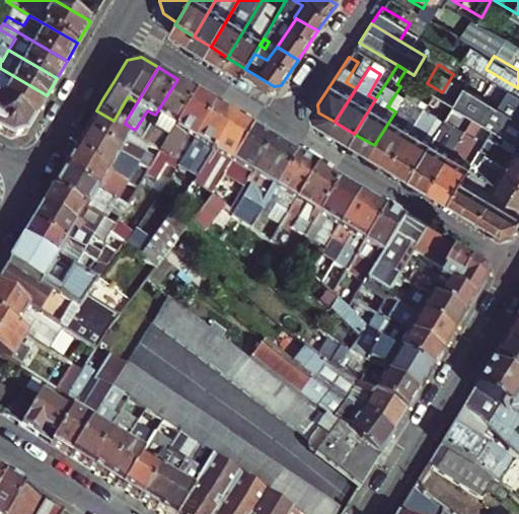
[(47,95),(0,68),(0,91),(35,113),(47,95)]
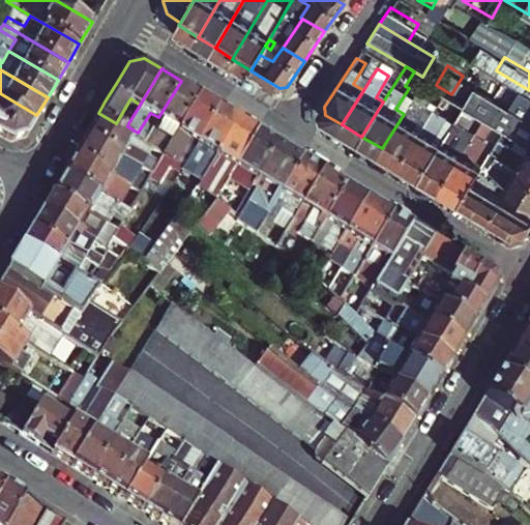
[(181,81),(158,117),(145,140),(158,148),(174,122),(178,125),(199,92),(181,81)]
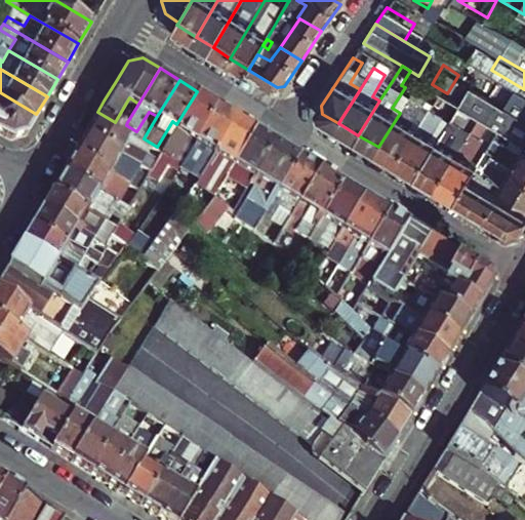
[(417,170),(439,136),(432,132),(445,111),(442,110),(450,95),(447,93),(442,90),(419,124),(398,159),(417,170)]
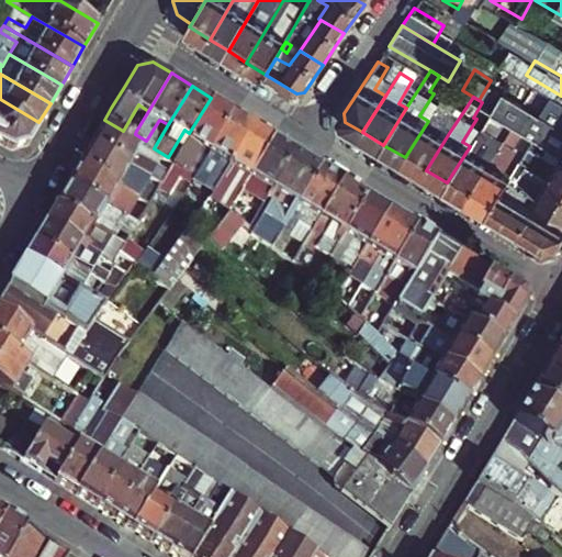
[(211,98),(189,133),(173,159),(169,166),(177,170),(180,165),(186,169),(202,143),(209,147),(232,110),(211,98)]
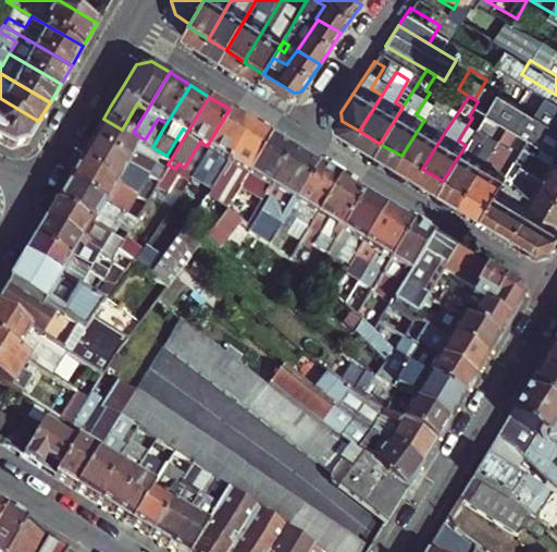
[(38,121),(0,98),(0,135),(14,143),(29,137),(38,121)]
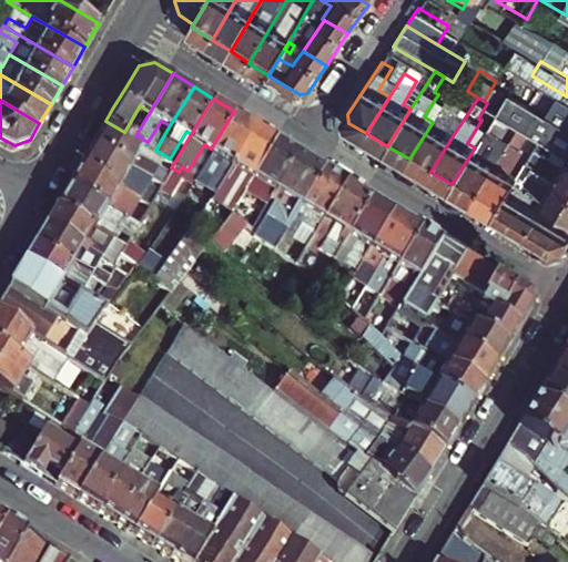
[(409,159),(430,172),(454,134),(446,131),(460,108),(446,100),(433,122),(409,159)]
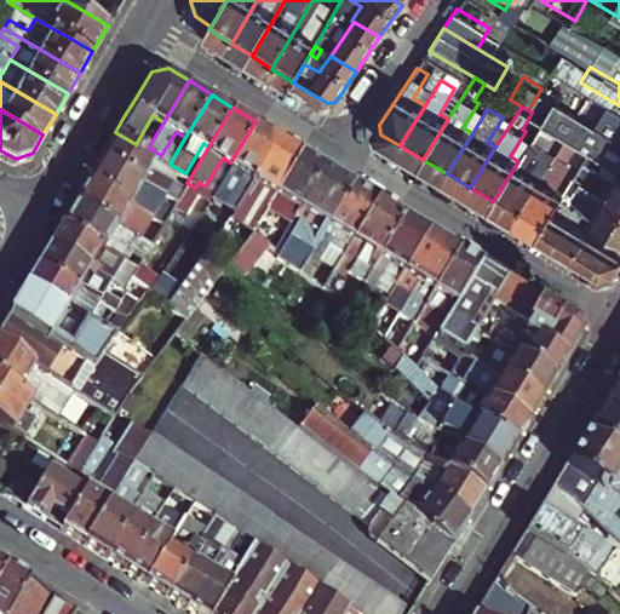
[(564,132),(591,148),(619,165),(619,135),(613,131),(579,110),(564,132)]
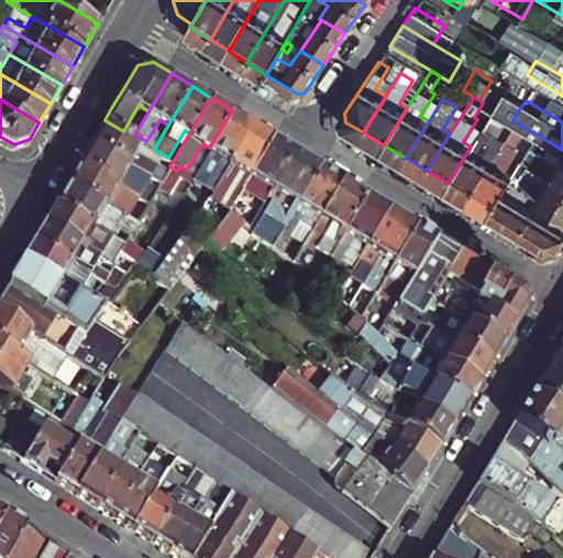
[(214,185),(253,122),(232,110),(209,148),(194,174),(214,185)]
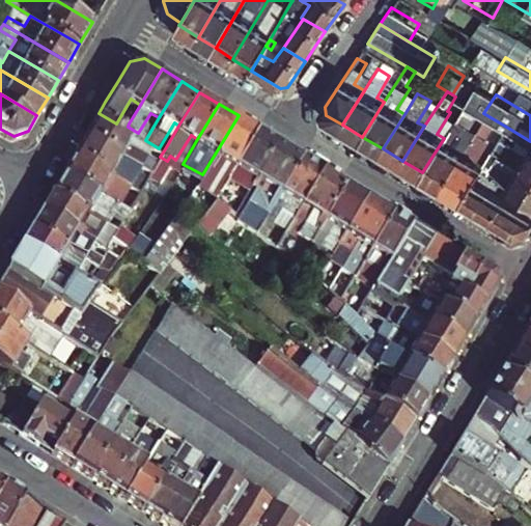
[(130,141),(134,134),(126,129),(119,126),(116,123),(99,113),(96,117),(87,132),(142,164),(152,170),(159,159),(130,141)]
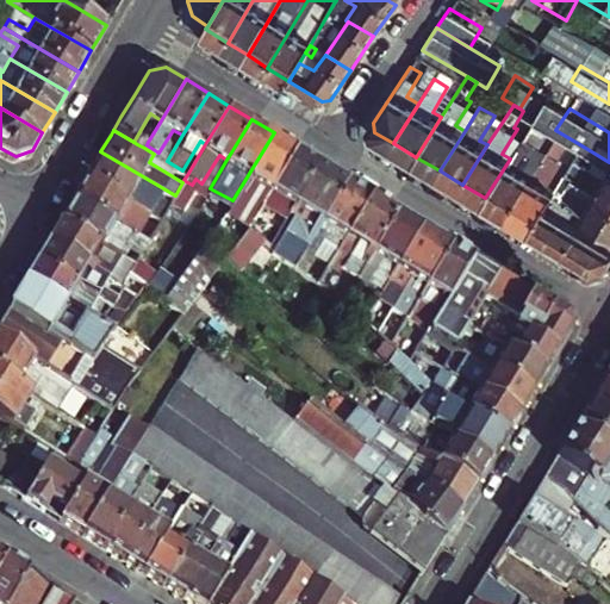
[(296,145),(274,132),(232,200),(198,249),(218,263),(226,254),(250,222),(272,187),(296,145)]
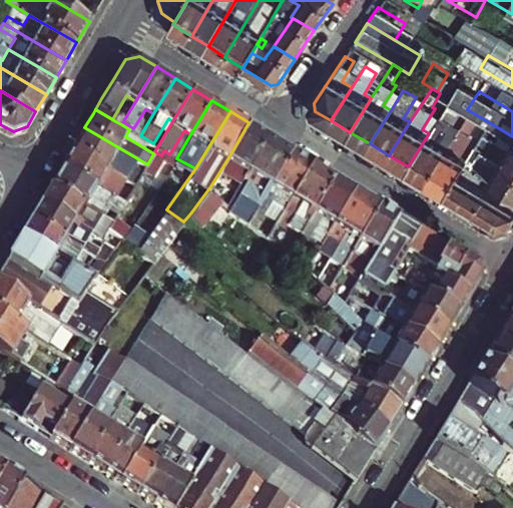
[(428,178),(449,145),(440,140),(453,119),(442,113),(429,133),(408,166),(428,178)]
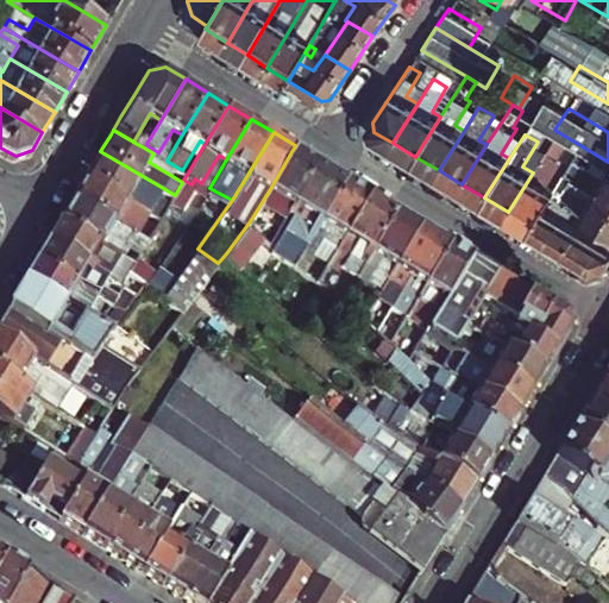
[(140,137),(137,144),(144,148),(146,145),(148,142),(140,137)]
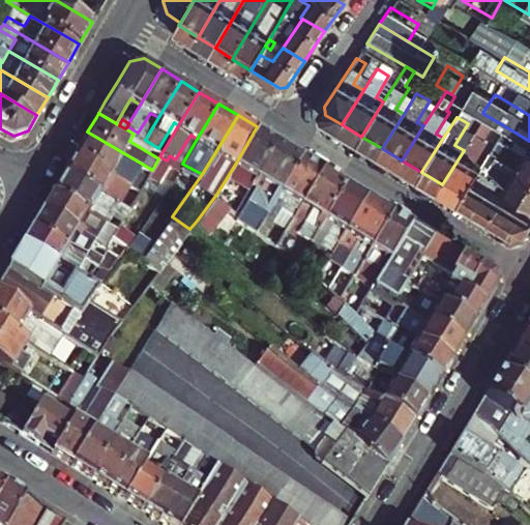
[(236,163),(256,174),(277,139),(257,126),(236,163)]
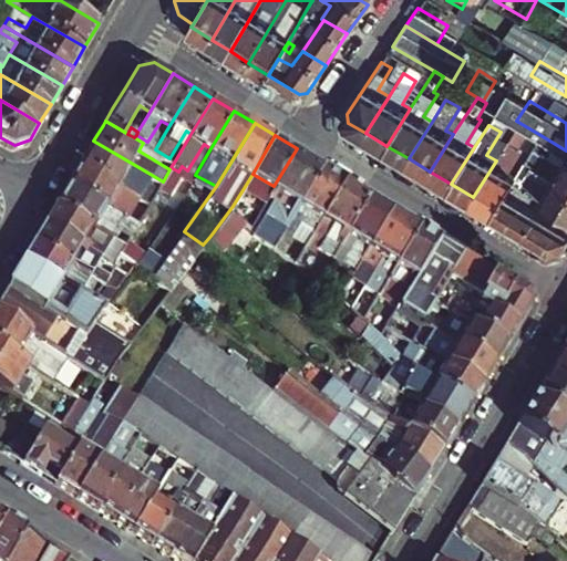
[(566,151),(540,135),(527,156),(566,179),(566,151)]
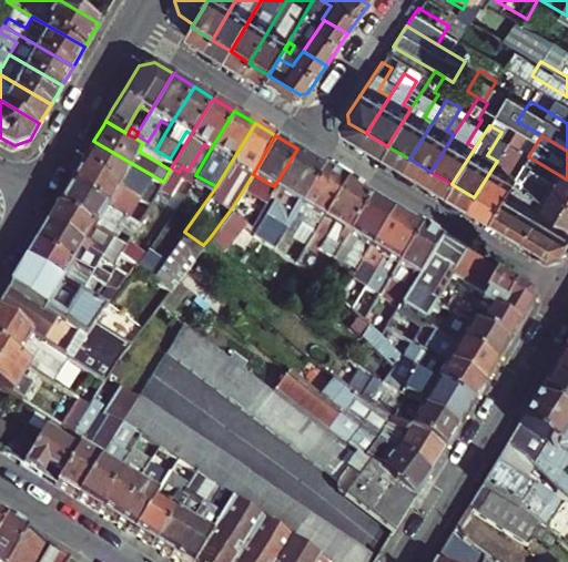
[(495,211),(516,177),(518,173),(509,169),(523,145),(510,139),(497,161),(474,197),(495,211)]
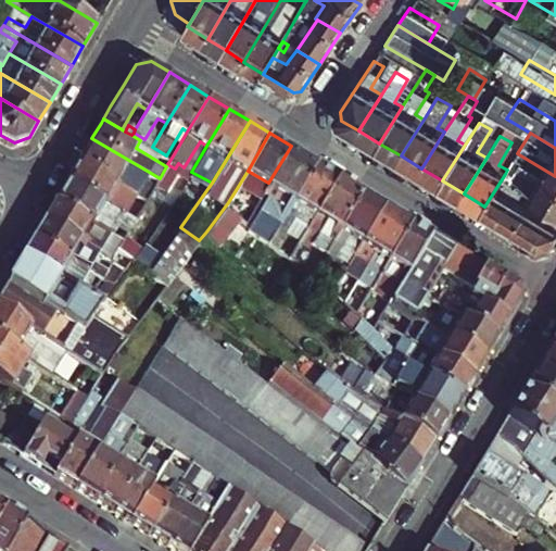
[(149,172),(91,138),(79,158),(131,188),(147,198),(151,191),(140,186),(149,172)]
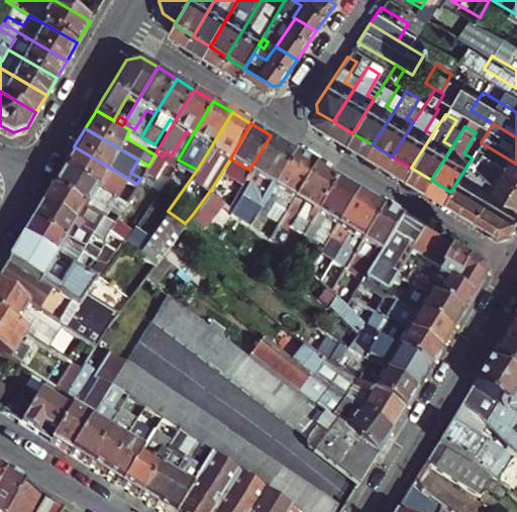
[(249,170),(246,175),(251,178),(240,195),(242,196),(240,200),(246,203),(240,213),(252,221),(295,150),(271,135),(249,170)]
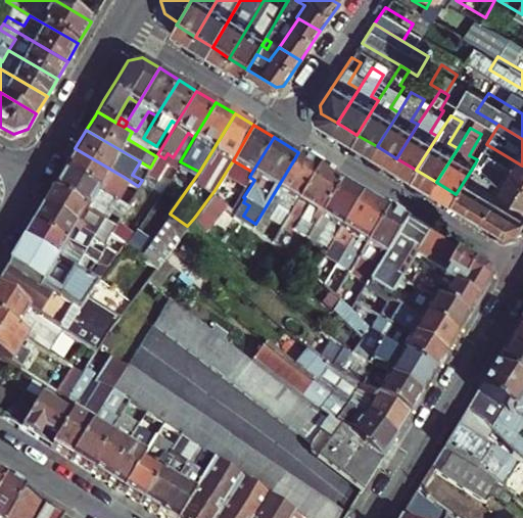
[(522,166),(486,144),(477,159),(475,163),(493,174),(501,179),(505,181),(522,192),(522,166)]
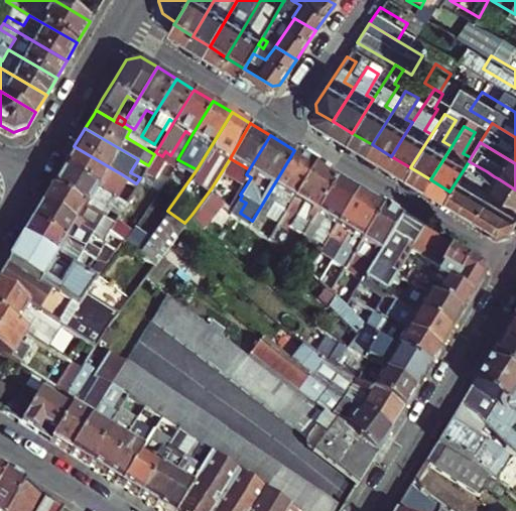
[(74,146),(62,165),(111,194),(125,203),(128,197),(120,190),(122,186),(117,183),(122,174),(74,146)]
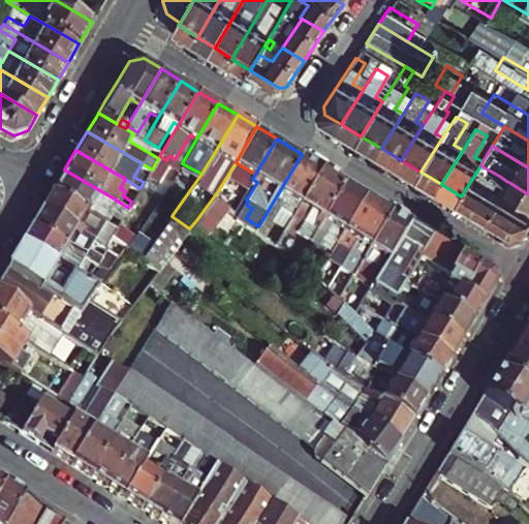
[(322,165),(302,154),(258,226),(265,232),(281,205),(294,212),(322,165)]
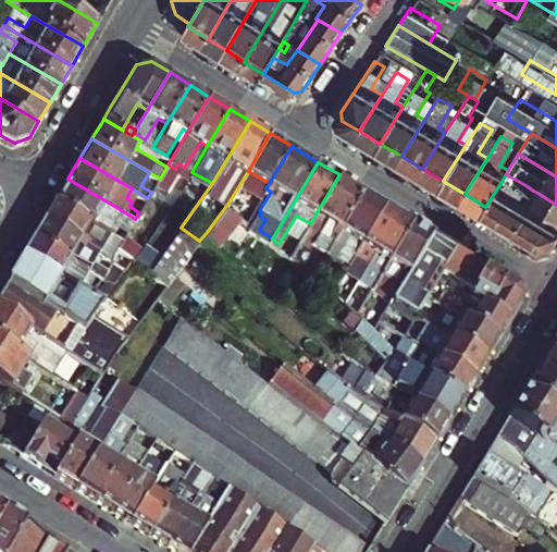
[(363,189),(339,174),(310,223),(292,254),(301,261),(313,242),(320,246),(318,250),(324,255),(363,189)]
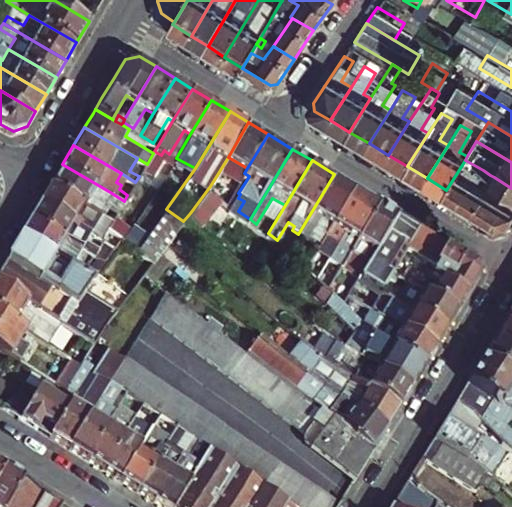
[(477,179),(483,170),(465,160),(446,190),(476,208),(489,186),(477,179)]
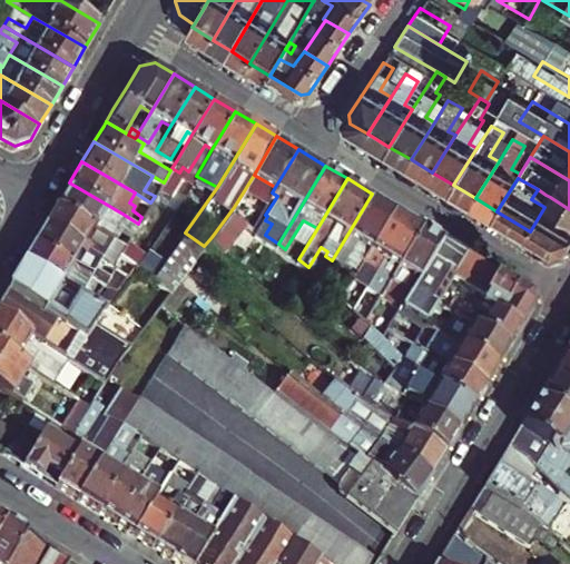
[(69,182),(57,203),(116,237),(123,225),(117,221),(123,214),(69,182)]
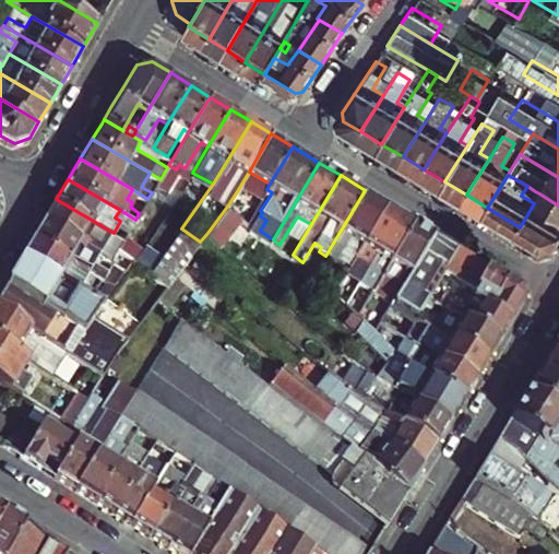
[(387,203),(365,190),(325,256),(314,273),(333,291),(339,282),(329,275),(340,256),(351,263),(387,203)]
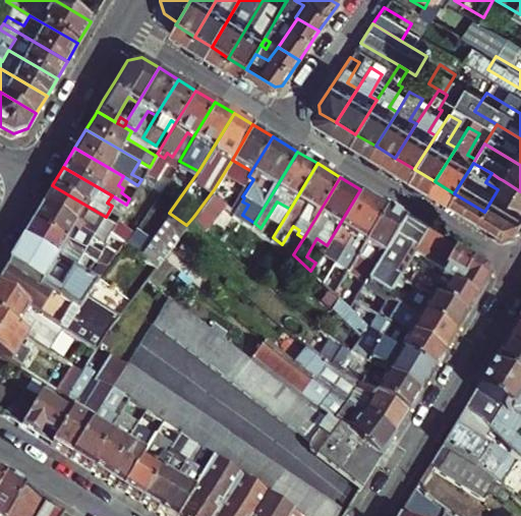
[(484,212),(509,226),(520,224),(520,222),(520,191),(503,180),(498,189),(484,212)]
